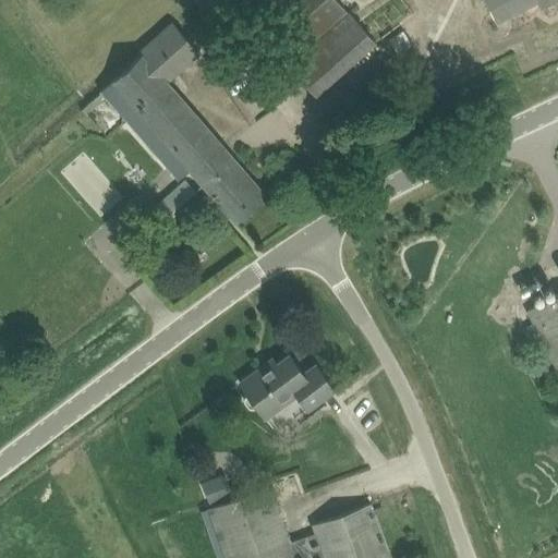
[(349,12),(338,0),(300,0),(263,33),(289,63),(289,64),(315,94),(376,41),(349,11),(349,12)]
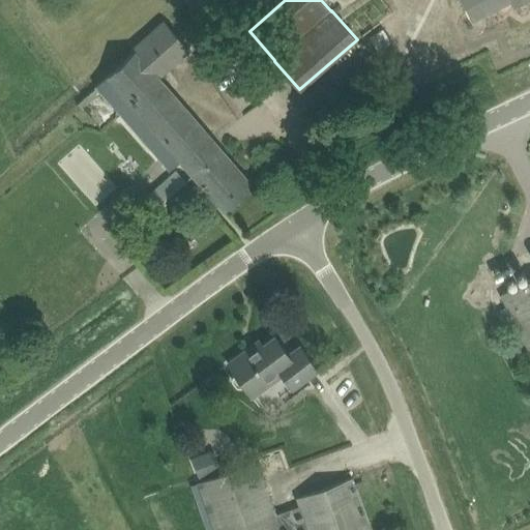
[(513,8),(528,0),(460,0),(472,23),(510,3),(513,8)]
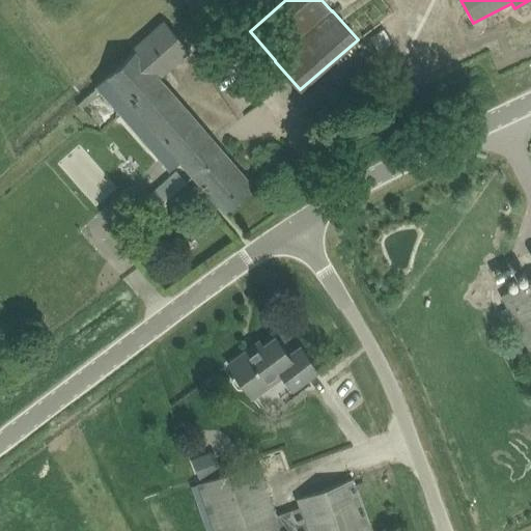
[(254,186),(214,139),(161,78),(191,51),(163,20),(131,49),(134,52),(94,87),(101,94),(150,149),(159,160),(169,171),(179,162),(224,214),(254,186)]
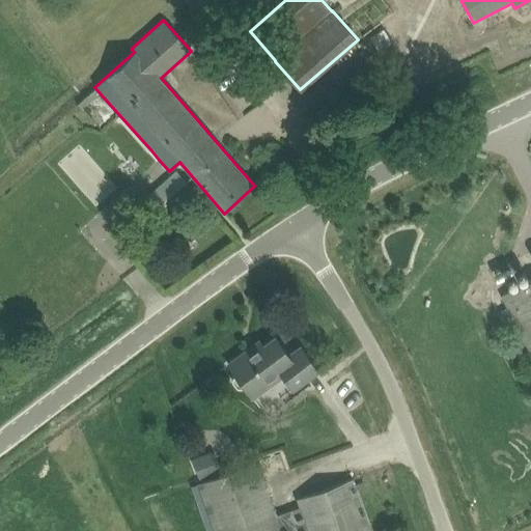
[(384,28),(370,37),(379,50),(392,42),(384,28)]
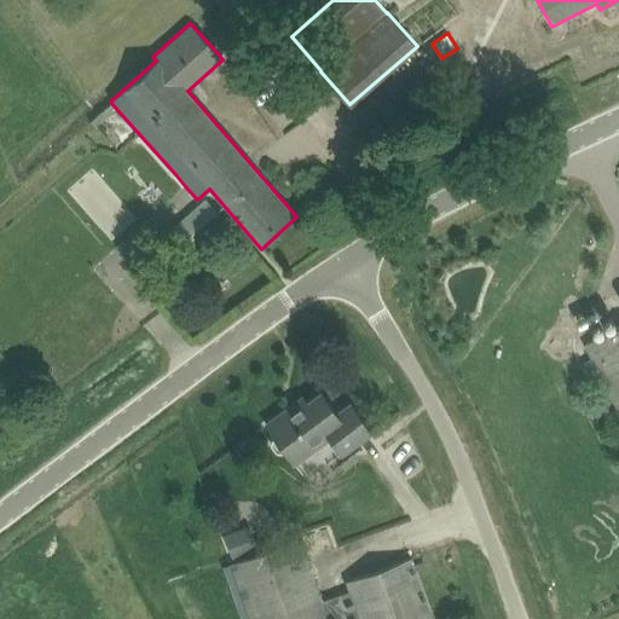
[(169,232),(190,255),(226,224),(204,200),(169,232)]
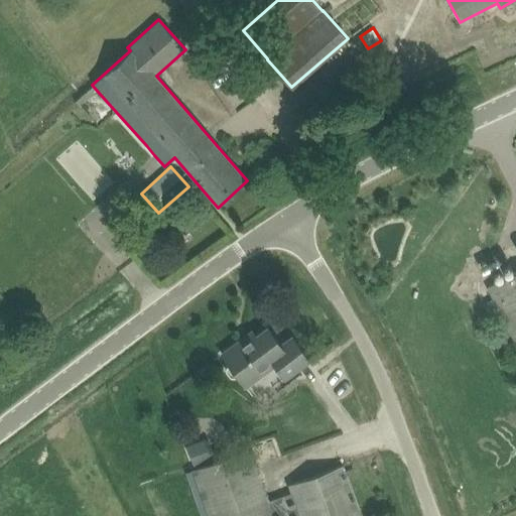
[(515,344),(515,271),(488,286),(487,287),(515,342),(515,344)]
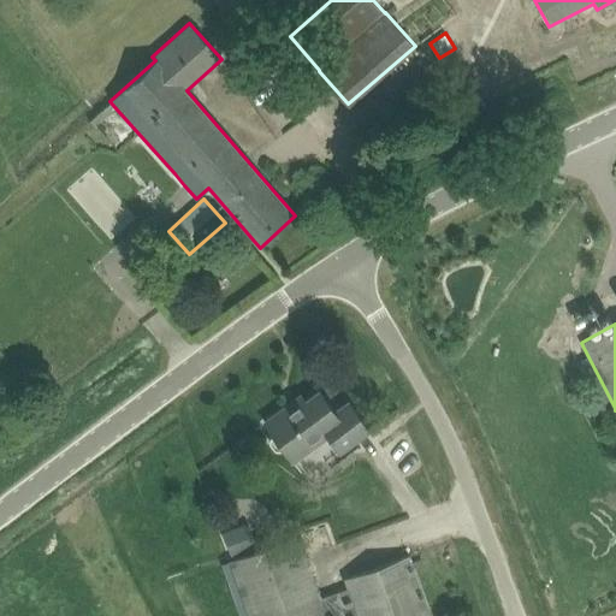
[(339,451),(368,430),(349,403),(336,413),(319,391),(306,402),(301,396),(265,422),(274,434),(271,437),(270,442),(276,448),(280,449),(283,446),(292,460),(327,434),(339,451)]
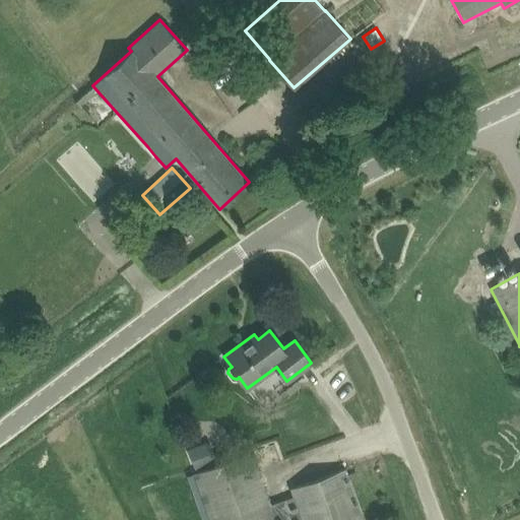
[(209,438),(188,448),(196,467),(218,457),(209,438)]
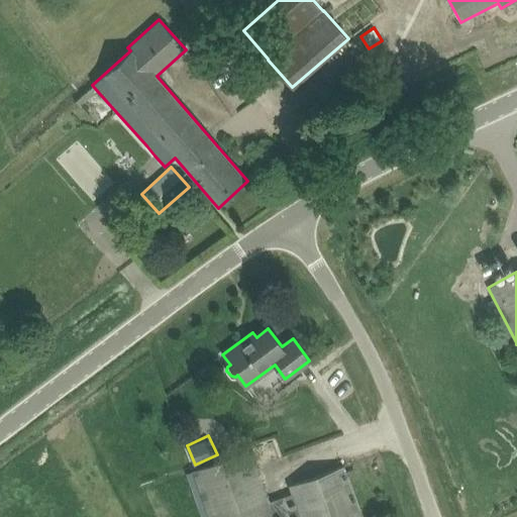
[(270,502),(260,474),(262,473),(252,448),(193,471),(209,516),(298,516),(300,516),(299,516),(362,516),(343,466),(290,486),(292,493),(270,502)]
